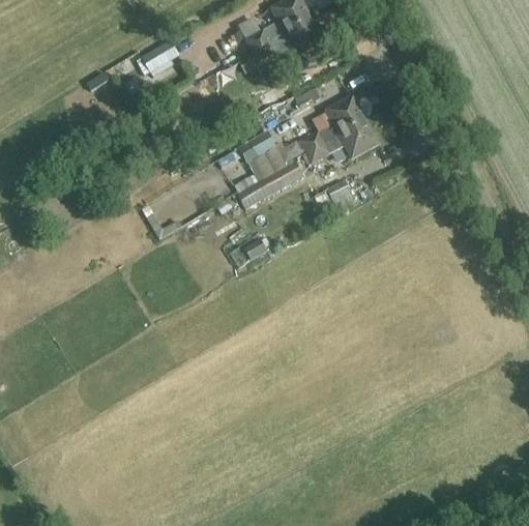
[(251,51),(311,19),(300,0),(287,0),(271,8),(277,21),(245,39),(251,51)]
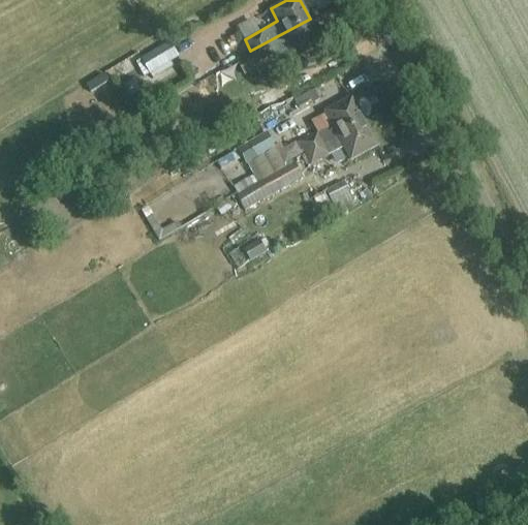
[(296,57),(323,42),(310,19),(250,51),(256,62),(274,52),(276,55),(292,58),(296,56),(296,57)]
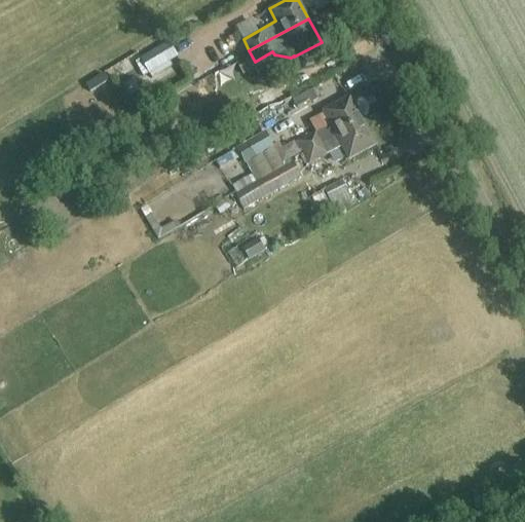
[(152,76),(173,63),(170,59),(178,53),(169,38),(135,59),(145,74),(149,72),(152,76)]
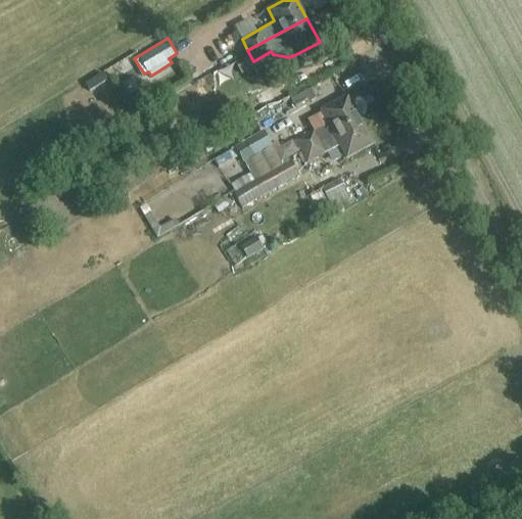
[(87,90),(108,78),(104,68),(82,81),(87,90)]
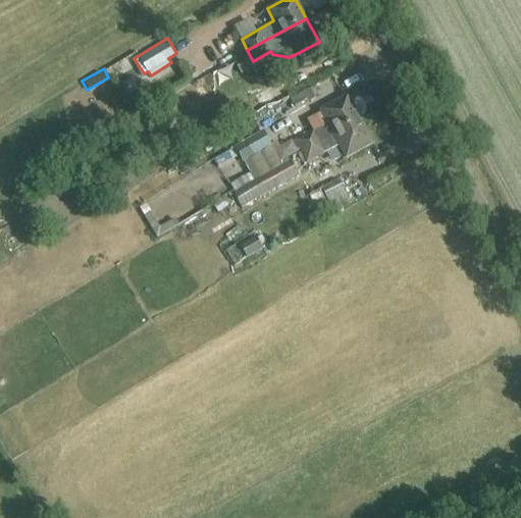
[(262,106),(287,92),(279,80),(255,93),(262,106)]
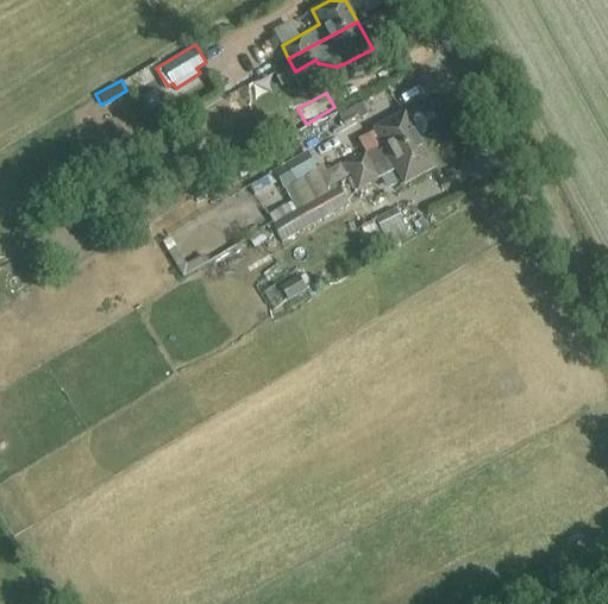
[(352,175),(420,138),(406,111),(375,127),(382,143),(345,161),(352,175)]
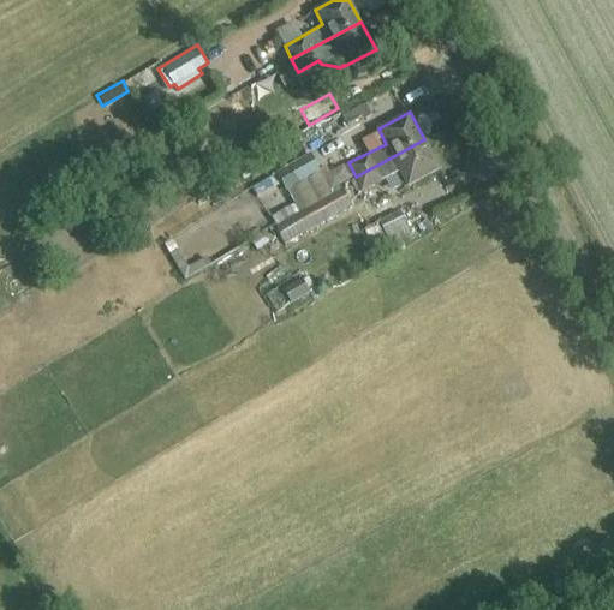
[(424,139),(356,177),(363,189),(400,169),(409,185),(440,168),(424,139)]
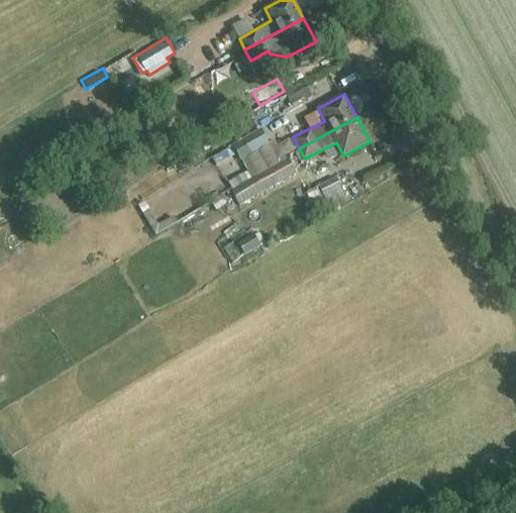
[(242,139),(251,155),(270,143),(261,129),(242,139)]
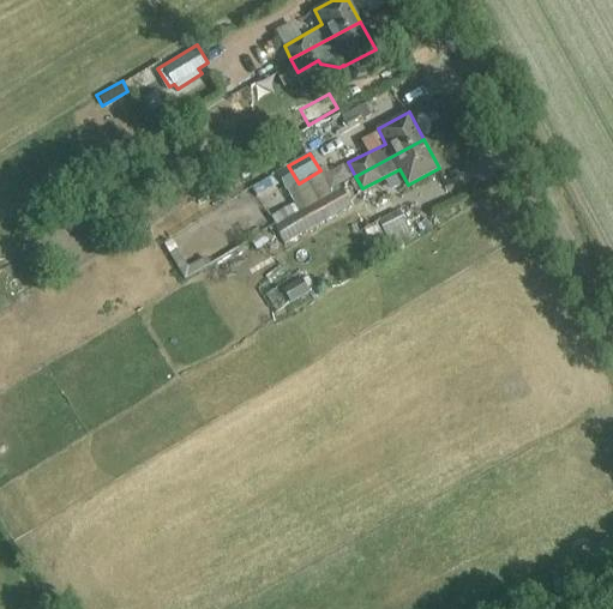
[(350,200),(343,187),(293,215),(301,230),(331,213),(330,212),(350,200)]
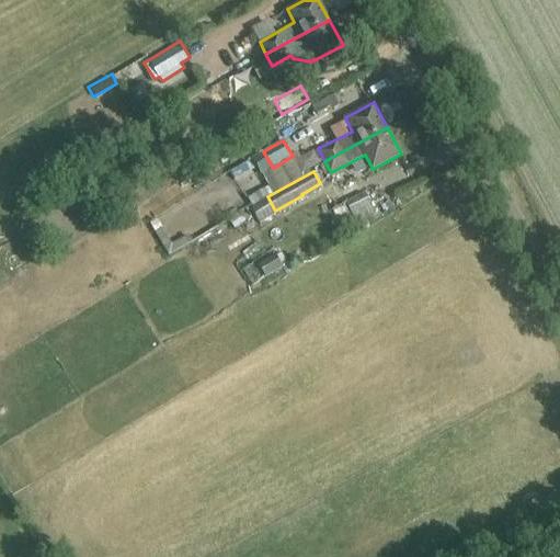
[(376,212),(365,191),(345,201),(360,229),(369,224),(366,217),(376,212)]
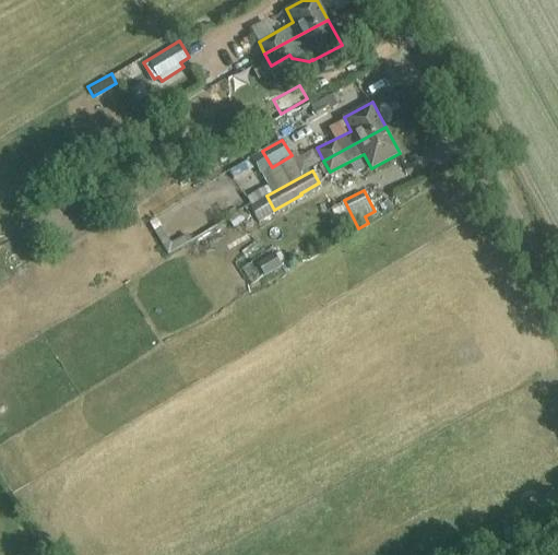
[(282,264),(274,252),(258,261),(265,274),(282,264)]
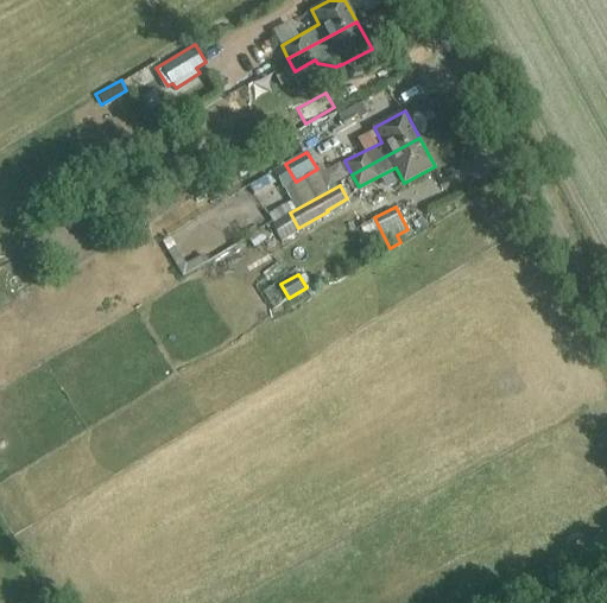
[(283,298),(273,284),(264,290),(273,305),(283,298)]
